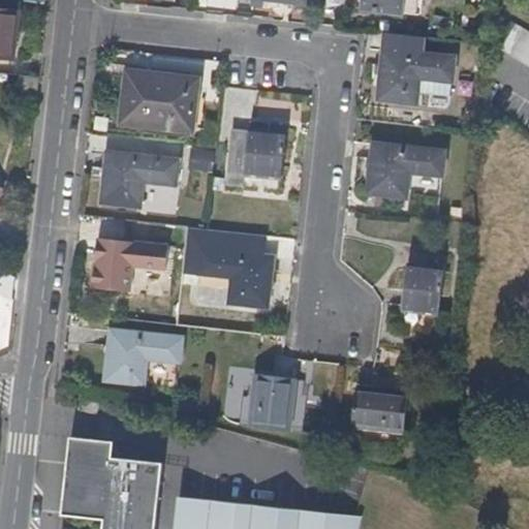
[(0,0),(0,57),(14,59),(21,0),(0,0)]
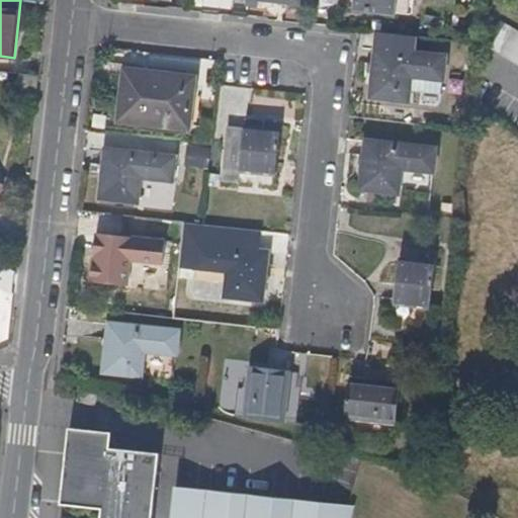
[(396,0),(352,0),(351,10),(394,14),(396,0)]
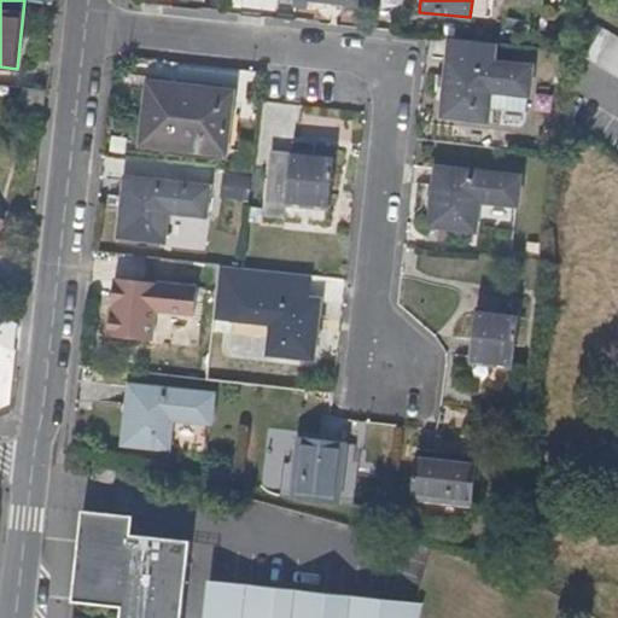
[(617,39),(613,36),(598,64),(617,76),(617,39)]
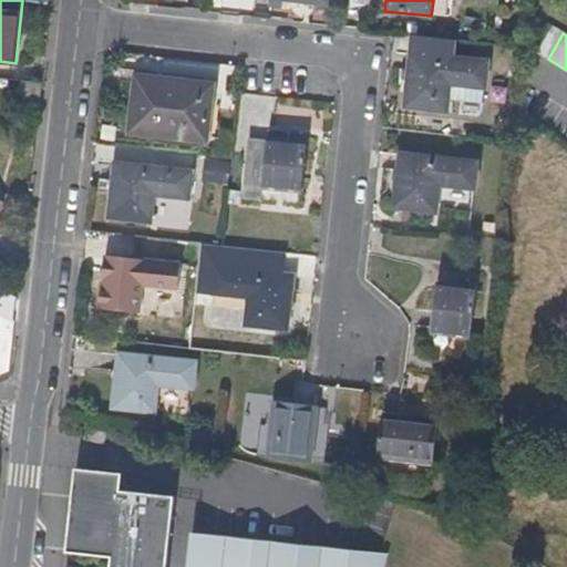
[(480,103),(484,61),(446,55),(449,39),(411,35),(403,105),(445,111),(447,101),(480,103)]
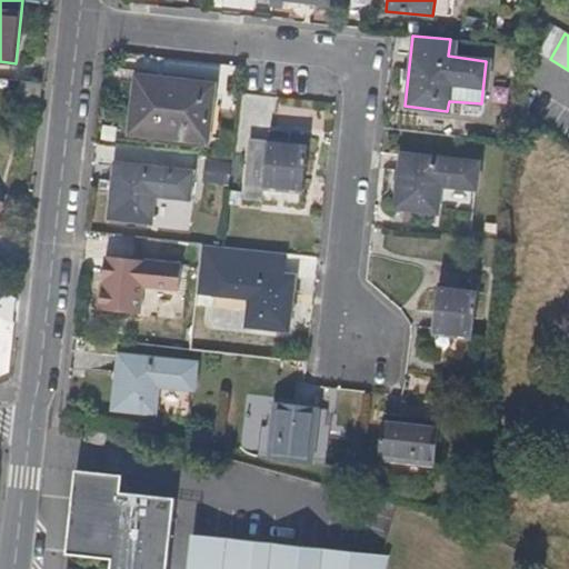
[(135,70),(128,128),(203,138),(211,80),(135,70)]
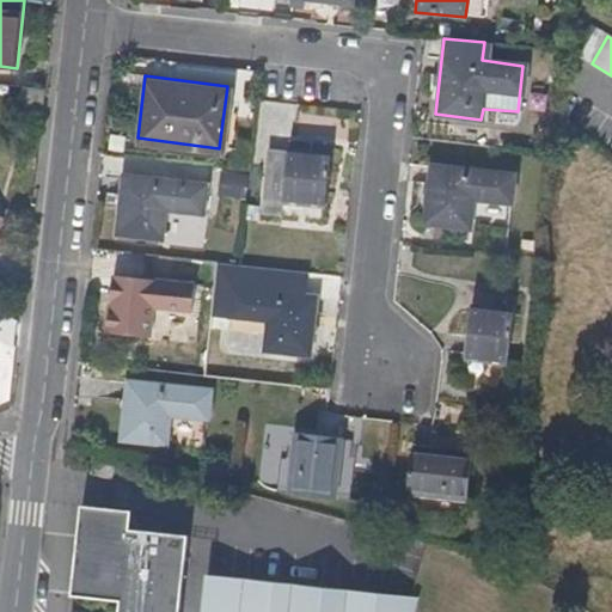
[(262,148),(257,204),(276,207),(277,207),(279,204),(320,209),(326,157),(305,154),(306,141),(283,139),(282,151),(262,148)]
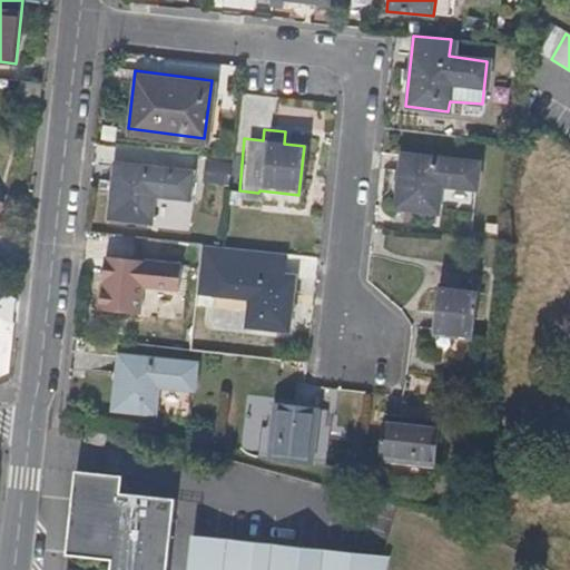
[(473,189),(475,165),(403,157),(402,157),(396,209),(436,214),(440,186),(473,189)]
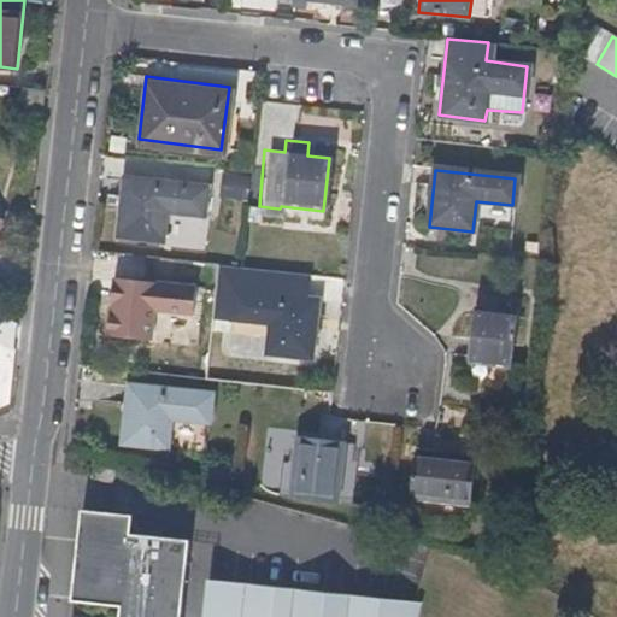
[(201,217),(204,189),(122,181),(116,236),(160,241),(164,213),(201,217)]
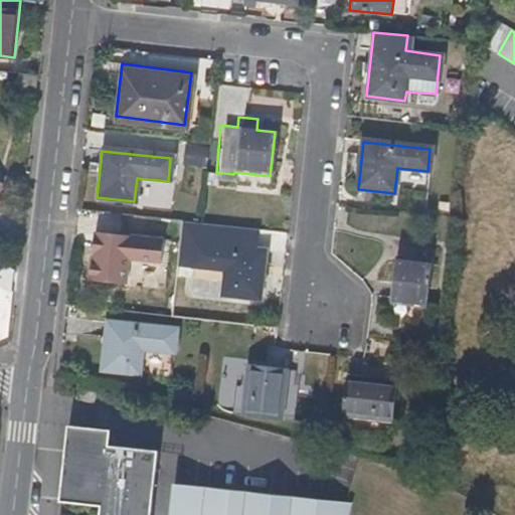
[(259,298),(264,250),(235,247),(240,227),(199,223),(193,265),(224,269),(221,294),(259,298)]
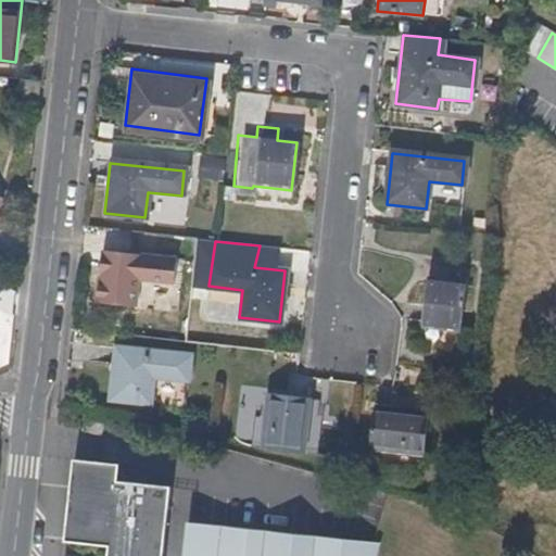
[(172,279),(175,256),(101,248),(95,300),(135,305),(139,276),(172,279)]
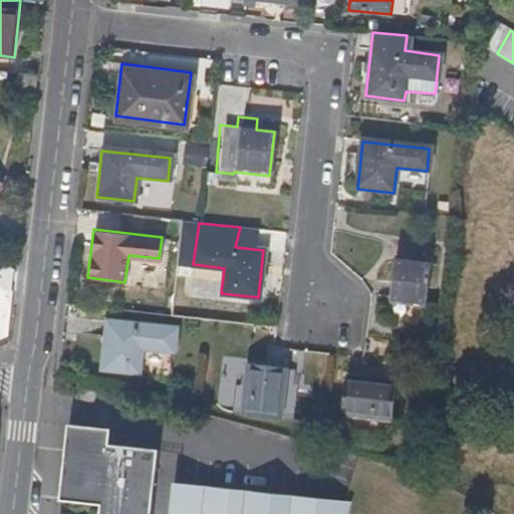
[(429,249),(394,245),(388,300),(423,304),(429,249)]
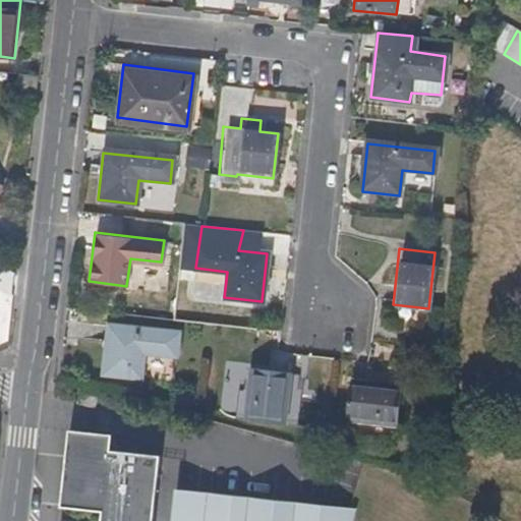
[(175,357),(178,334),(108,325),(102,373),(141,379),(145,353),(175,357)]
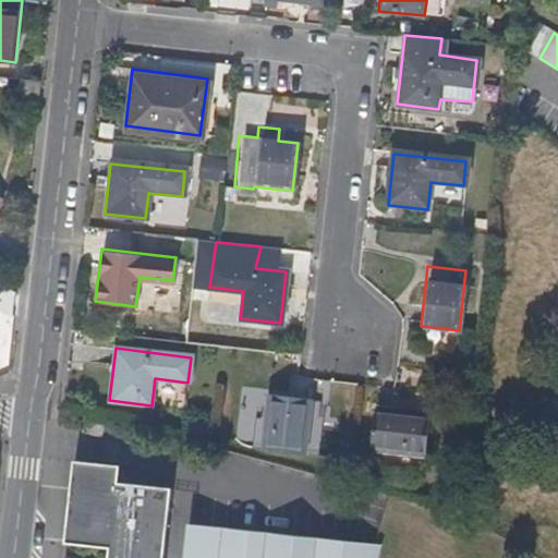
[(423,457),(428,400),(389,396),(388,403),(388,411),(372,409),(367,451),(423,457)]
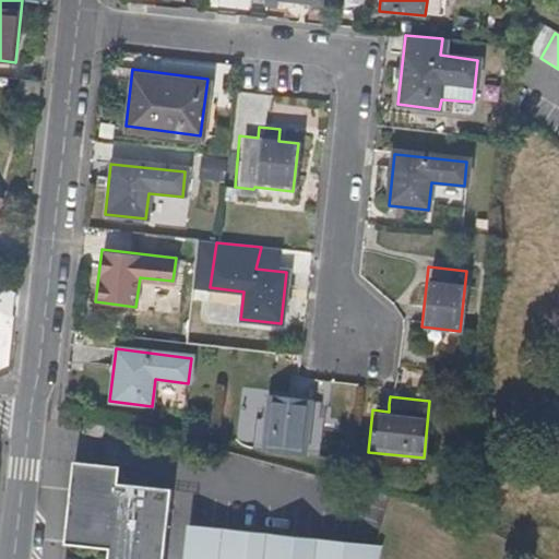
[(270,397),(264,451),(321,458),(324,421),(318,420),(320,403),(270,397)]
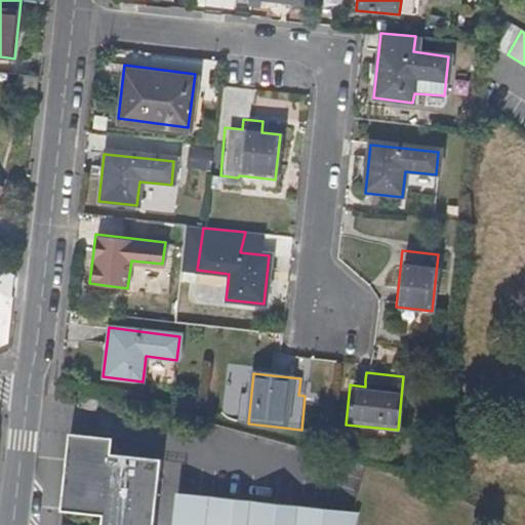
[(365,387),(365,379),(351,377),(350,385),(365,387)]
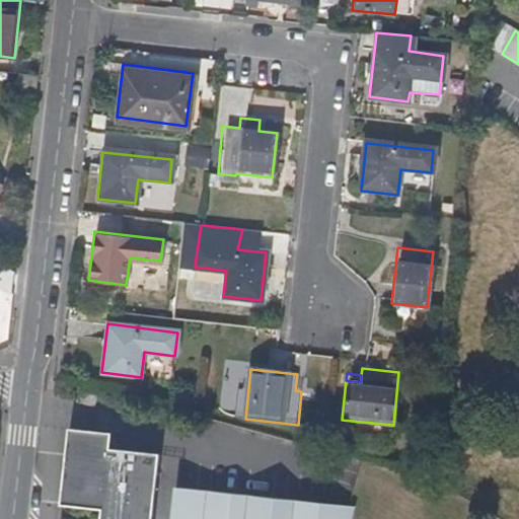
[(78,393),(76,402),(93,406),(96,397),(78,393)]
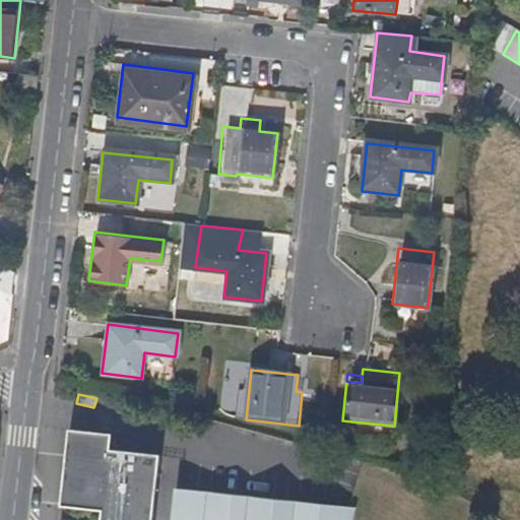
[(151,519),(159,456),(110,451),(85,448),(86,432),(69,430),(61,507),(111,512),(109,519),(151,519)]
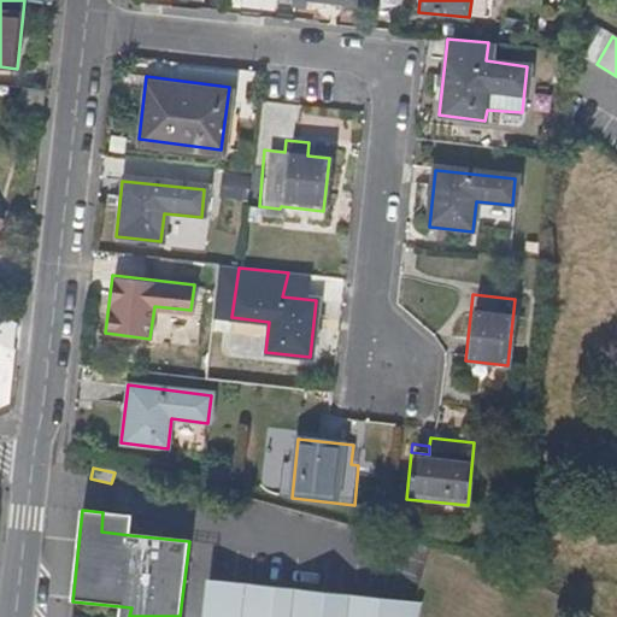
[(131,516),(103,512),(101,532),(130,535),(131,516)]
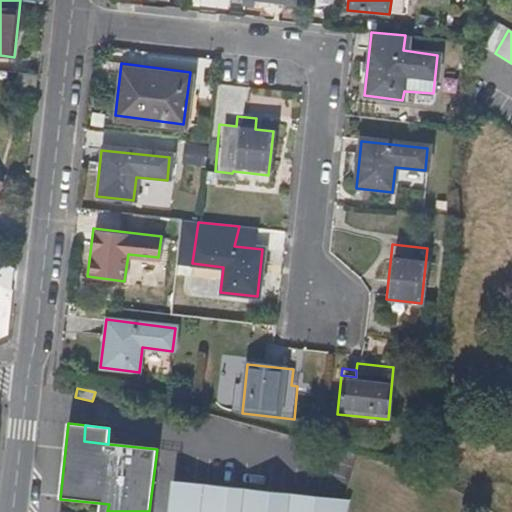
[(232,511),(235,489),(188,483),(185,507),(204,509),(204,507),(218,509),(217,511),(226,511),(232,511)]
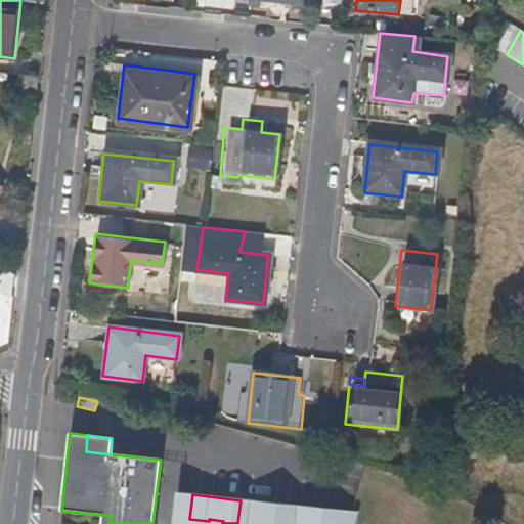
[(316,523),(350,523),(352,513),(318,509),(316,523)]
